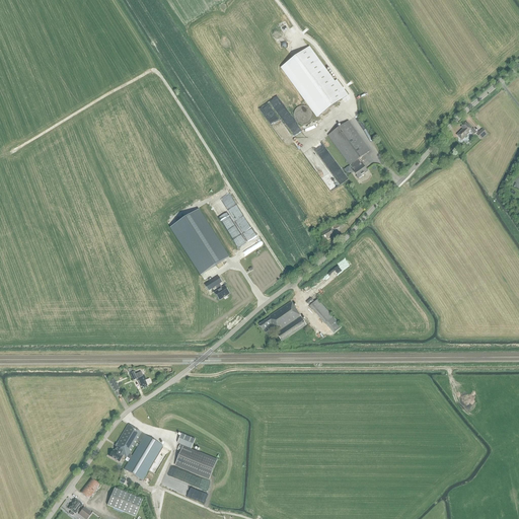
[(308,48),(281,68),(317,118),(348,95),(337,80),(334,82),(308,48)]
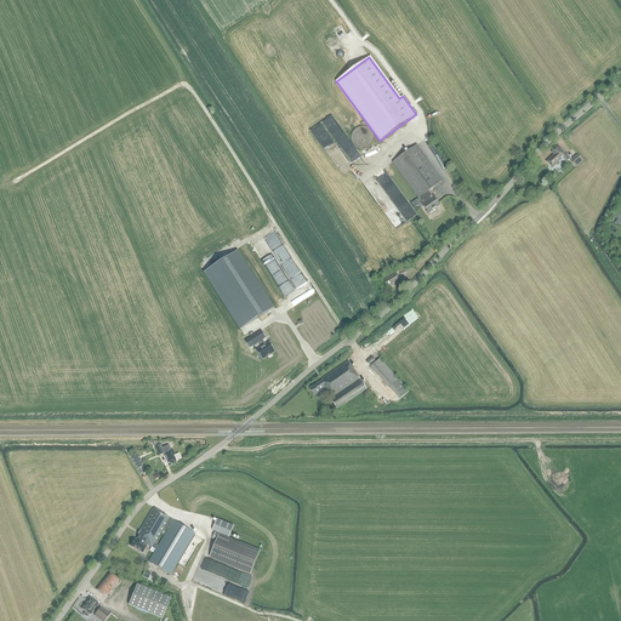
[(428,214),(440,205),(434,197),(433,198),(428,191),(443,181),(416,144),(392,163),(419,198),(423,205),(422,205),(428,214)]
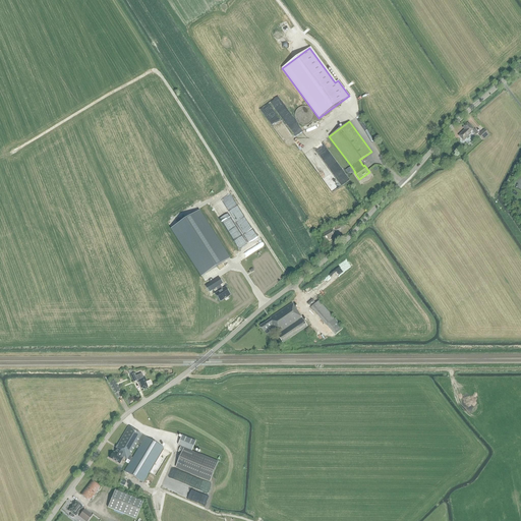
[(469,132),(473,129),(468,123),(464,126),(466,128),(458,135),(463,140),(470,133),(469,132)]
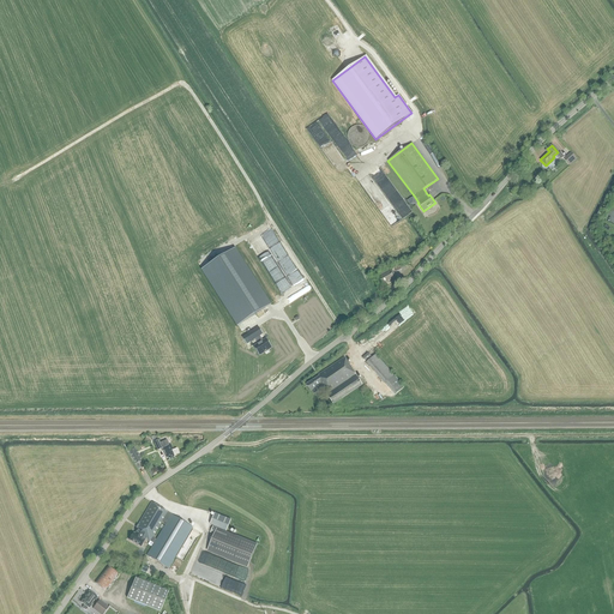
[(577,158),(571,152),(564,158),(570,166),(577,158)]
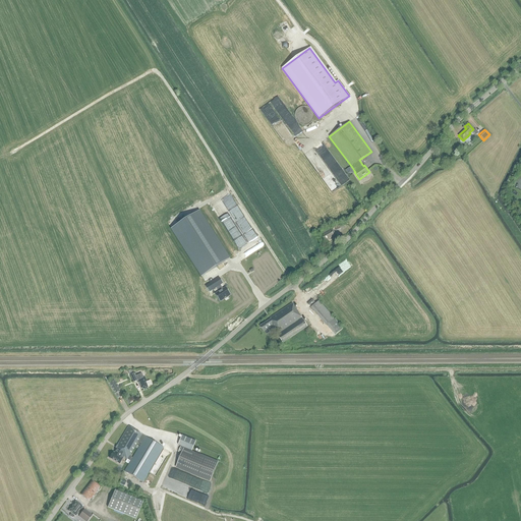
[(332,191),(341,186),(332,171),(323,177),(332,191)]
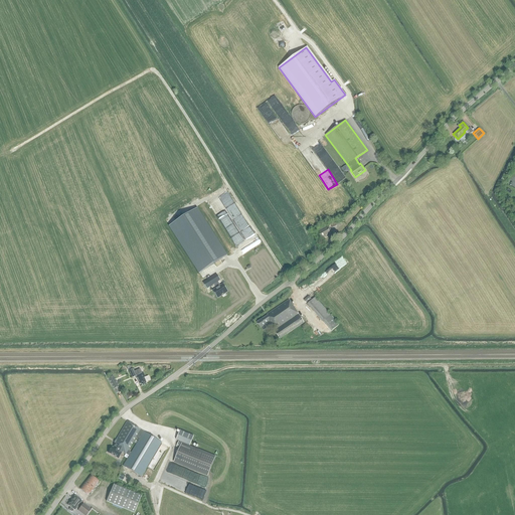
[(197,208),(169,226),(199,273),(227,255),(197,208)]
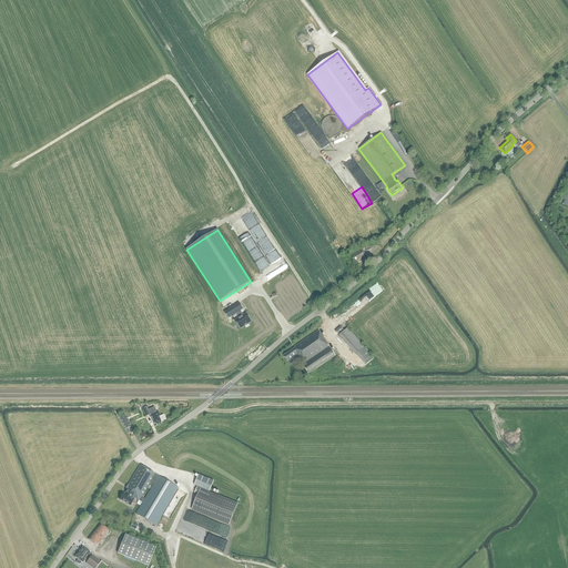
[(246,249),(255,244),(250,235),(244,239),(242,234),(240,235),(246,249)]
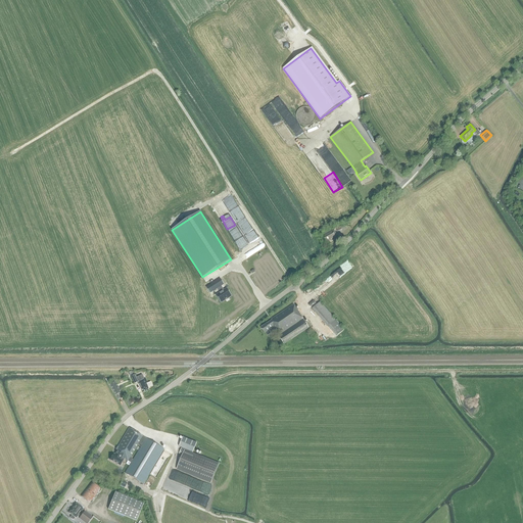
[(337,236),(334,230),(323,237),(326,242),(330,240),(337,236)]
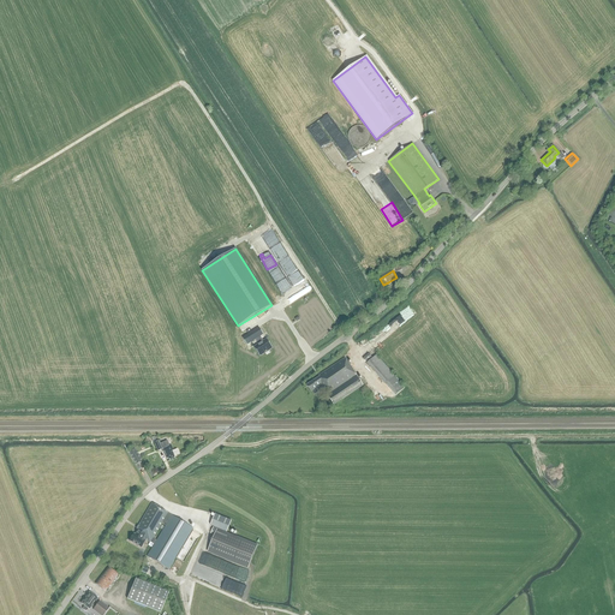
[(314,323),(326,317),(323,312),(311,318),(314,323)]
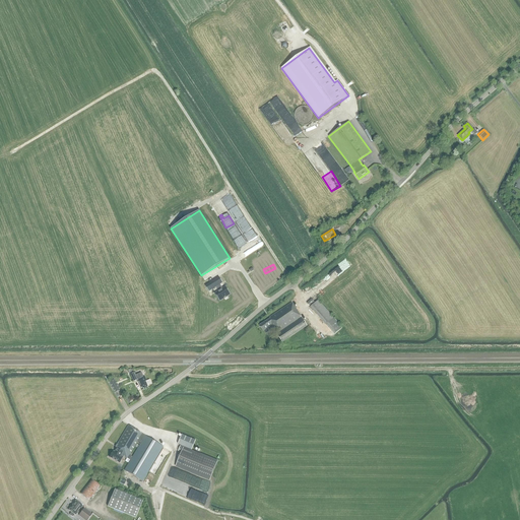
[(225,286),(214,294),(219,302),(231,295),(225,286)]
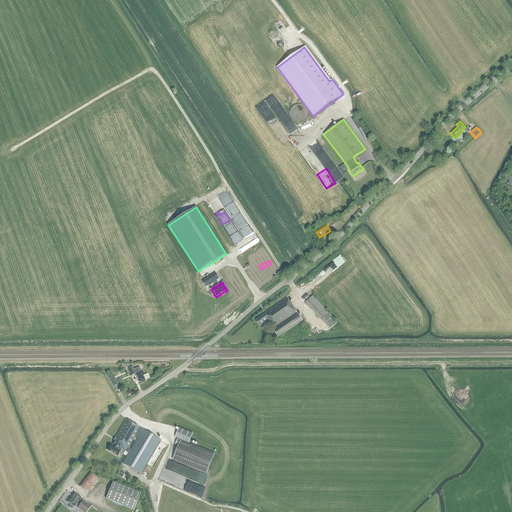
[(313,295),(305,302),(329,330),(337,323),(313,295)]
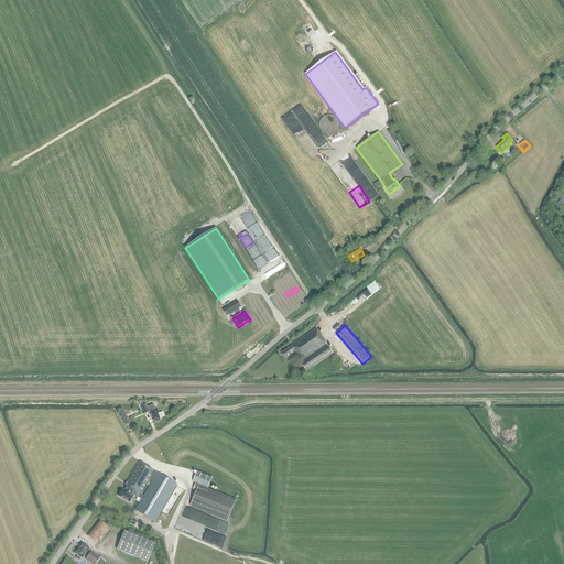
[(311,378),(337,360),(316,328),(292,344),(293,345),(281,354),(285,359),(294,354),(311,378)]
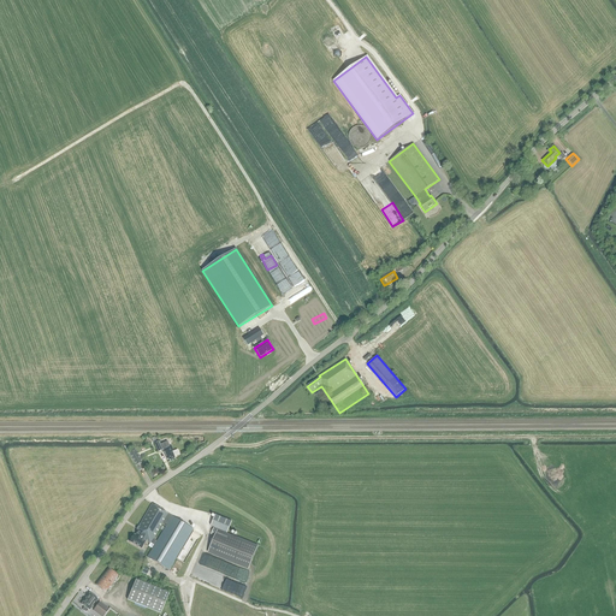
[(171,446),(166,449),(165,448),(161,448),(159,442),(154,443),(158,452),(163,450),(166,460),(169,458),(170,461),(175,458),(173,456),(179,454),(177,450),(173,451),(171,446)]
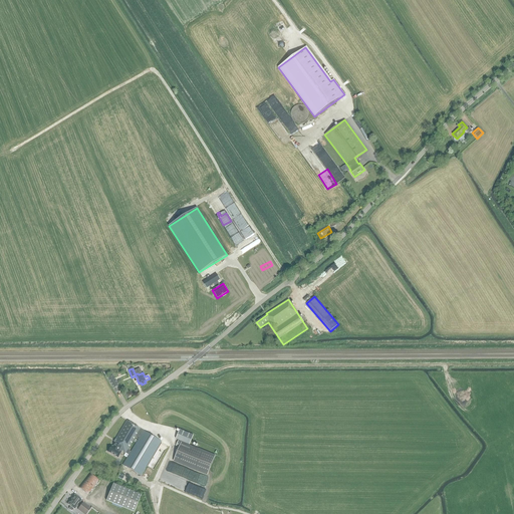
[(113,375),(107,378),(113,389),(118,386),(113,375)]
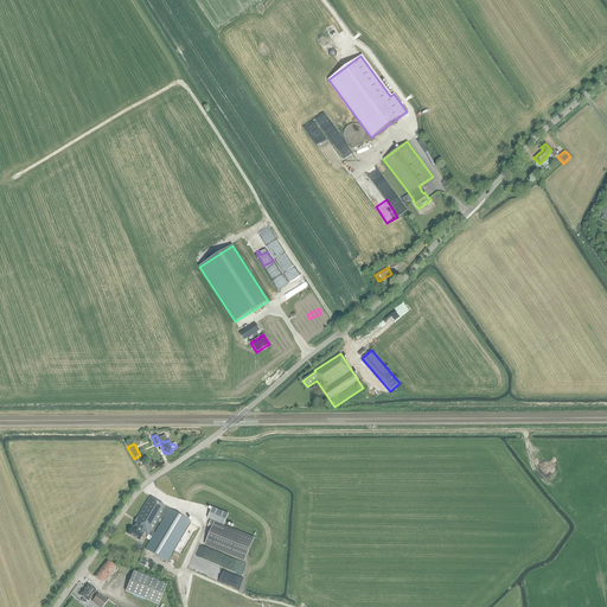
[(136,523),(133,528),(131,526),(127,534),(136,538),(140,541),(144,534),(142,534),(144,532),(149,536),(152,537),(154,534),(151,531),(159,517),(164,519),(145,549),(166,562),(190,522),(148,497),(134,522),(136,523)]
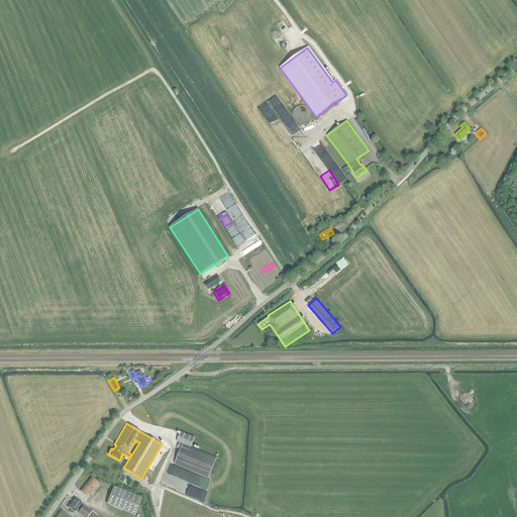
[(198,450),(191,447),(195,437),(181,432),(177,441),(179,442),(177,448),(180,449),(174,464),(208,478),(217,457),(198,450)]
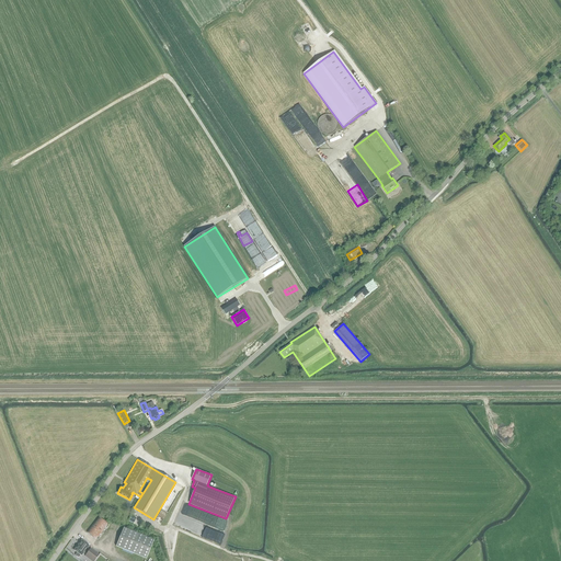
[(95,539),(107,525),(98,517),(87,533),(95,539)]
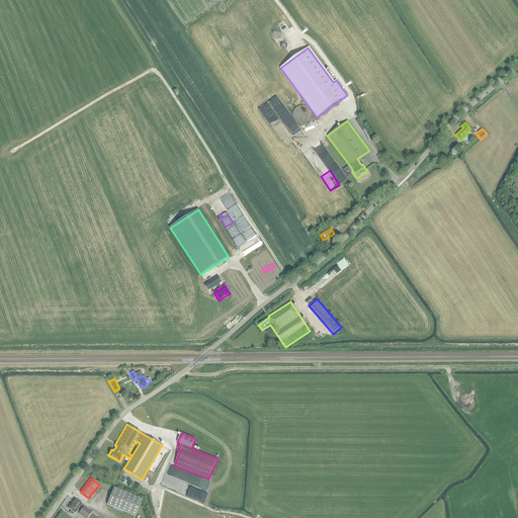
[(181,494),(203,502),(207,493),(185,485),(181,494)]
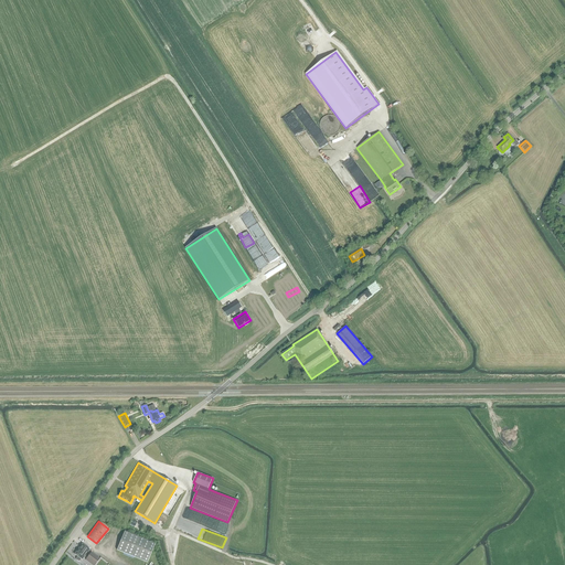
[(155,544),(125,531),(116,550),(147,563),(155,544)]
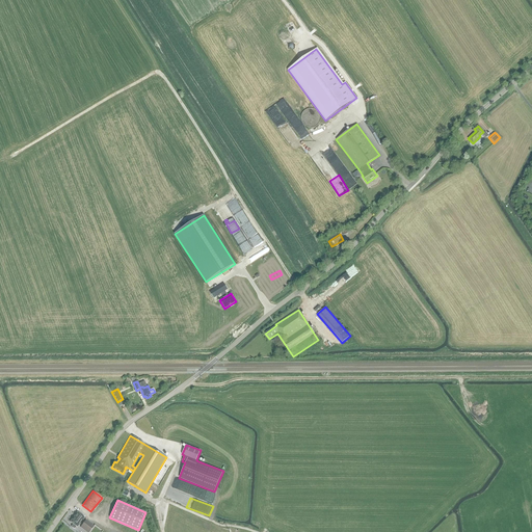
[(84,517),(78,511),(70,522),(73,525),(72,526),(72,527),(73,528),(74,529),(75,528),(76,527),(77,528),(79,524),(82,526),(80,528),(86,531),(88,531),(94,527),(85,521),(84,522),(82,521),(84,517)]
